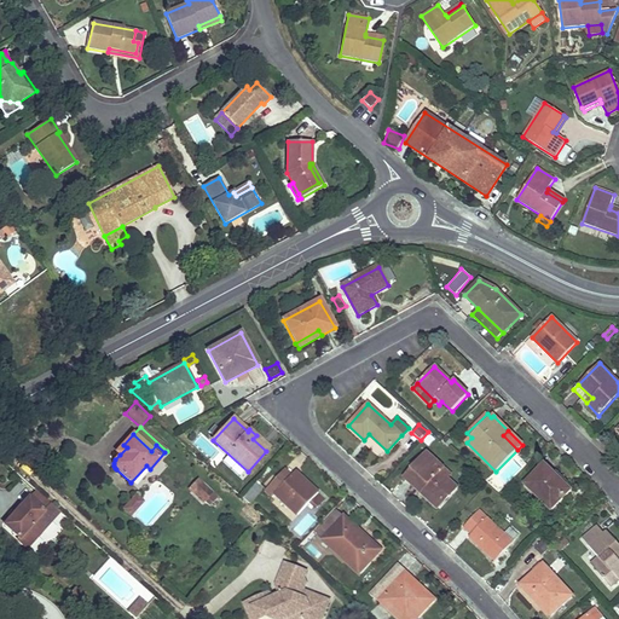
[(253,439),(266,451),(270,447),(256,435),(253,439)]
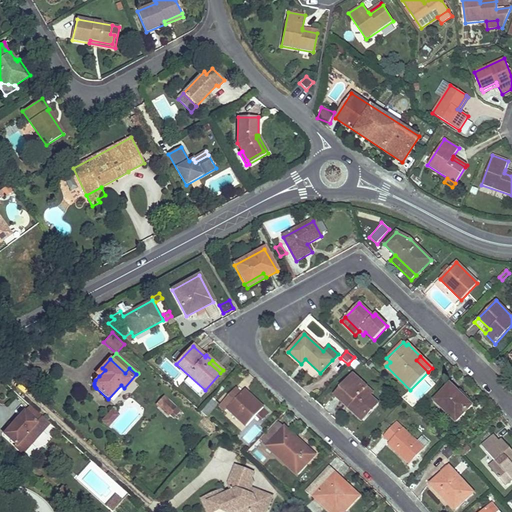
[(105,370),(102,368),(97,373),(99,376),(105,370)]
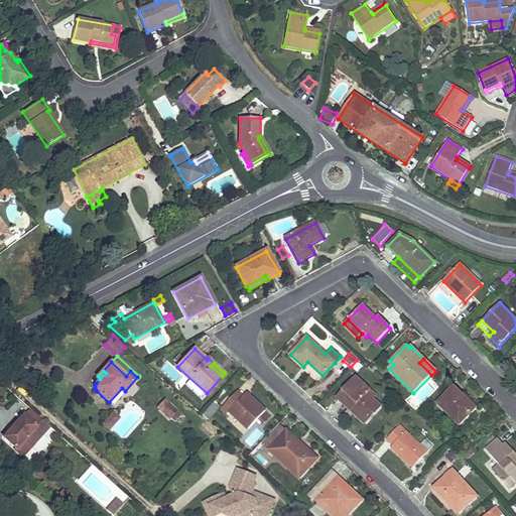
[(356,378),(338,399),(351,410),(352,409),(367,422),(381,406),(373,399),(366,393),(369,390),(356,378)]
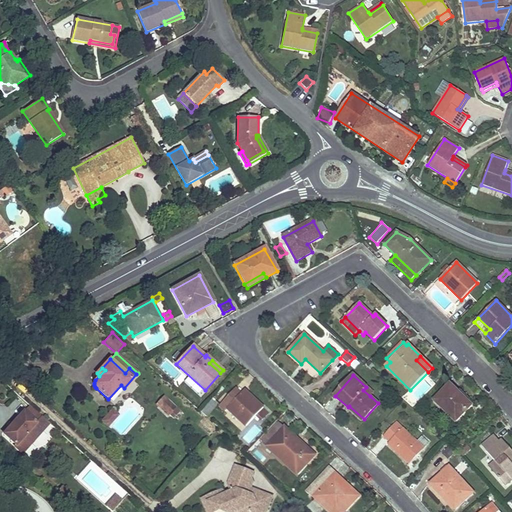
[(450,385),(435,401),(456,422),(472,406),(450,385)]
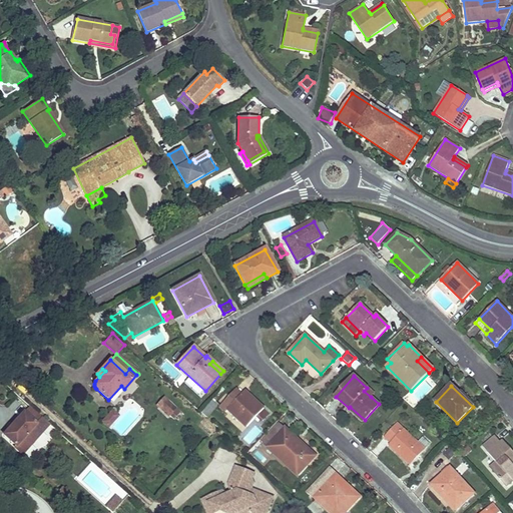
[(367,388),(364,391),(371,397),(374,394),(367,388)]
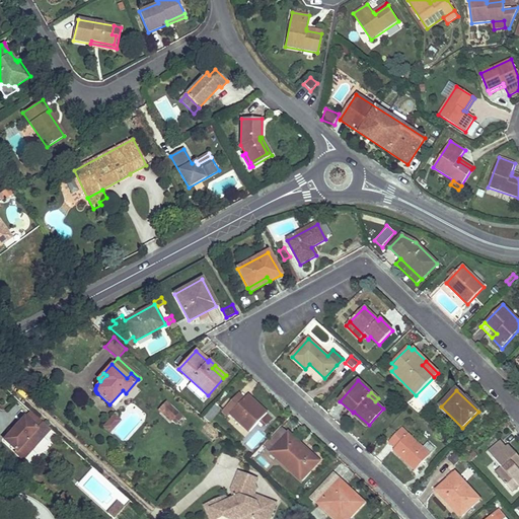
[(239,393),(234,399),(239,404),(244,399),(239,393)]
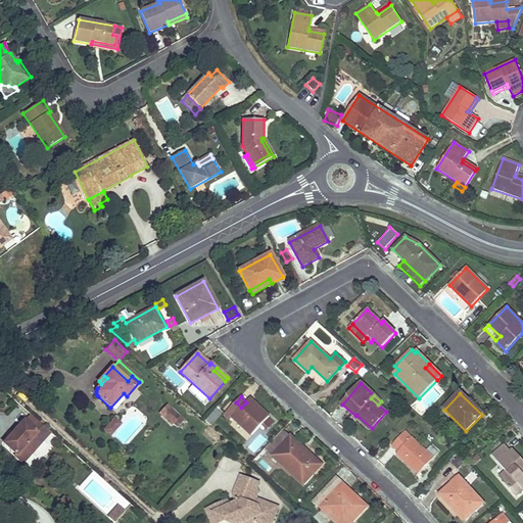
[(270,417),(250,398),(246,402),(241,408),(236,402),(224,415),(230,420),(233,418),(251,435),(263,424),(268,429),(274,423),(269,418),(270,417)]
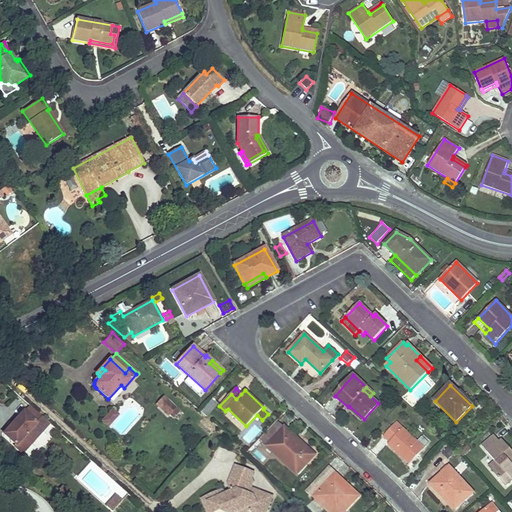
[(170,413),(175,407),(163,397),(156,404),(168,415),(170,413)]
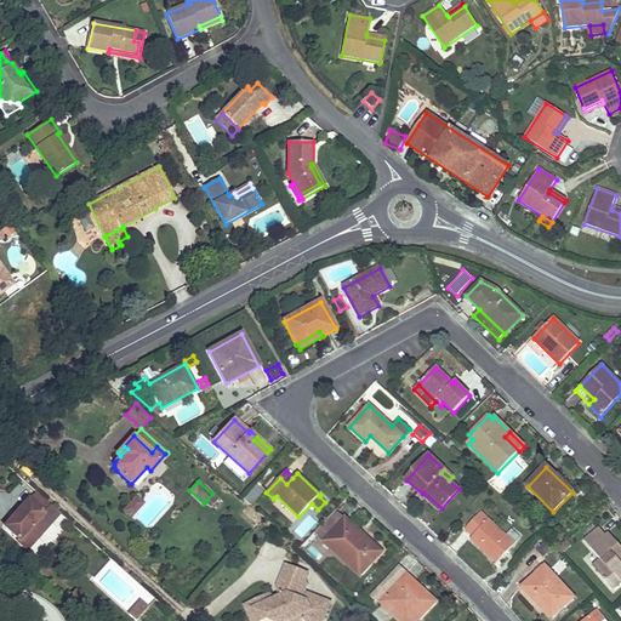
[(265,489),(257,483),(244,500),(250,505),(265,489)]
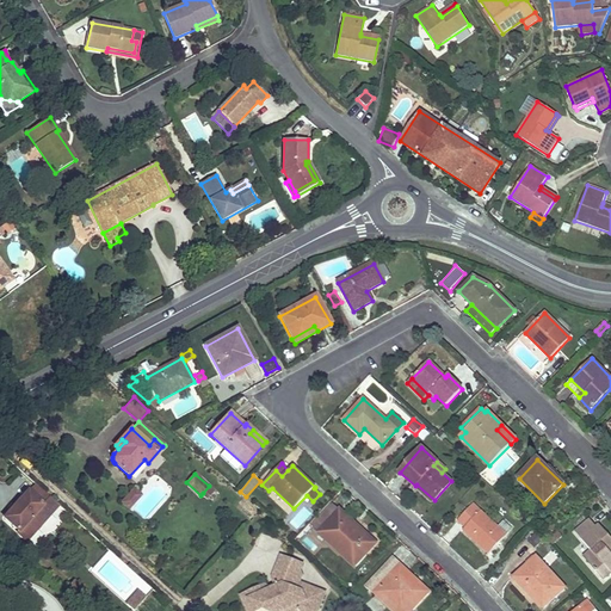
[(36,483),(4,518),(18,530),(17,532),(26,541),(59,504),(36,483)]
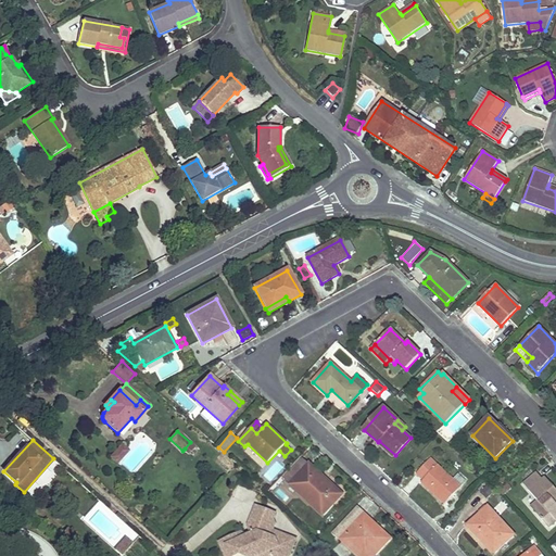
[(395,455),(379,441),(378,442),(393,456),(395,455)]
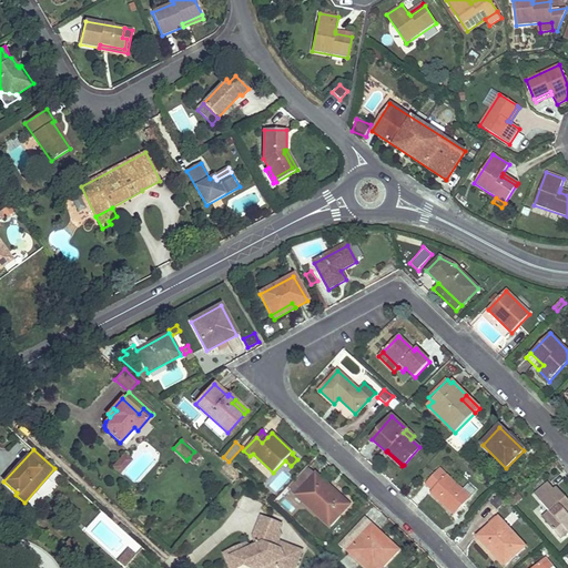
[(193,463),(200,456),(194,452),(189,458),(193,463)]
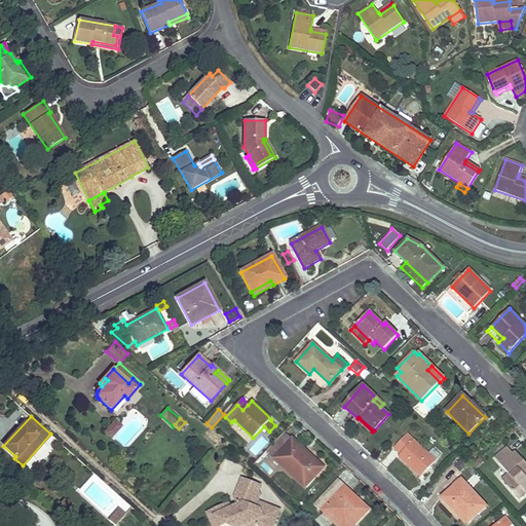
[(110,438),(120,426),(115,420),(104,431),(110,438)]
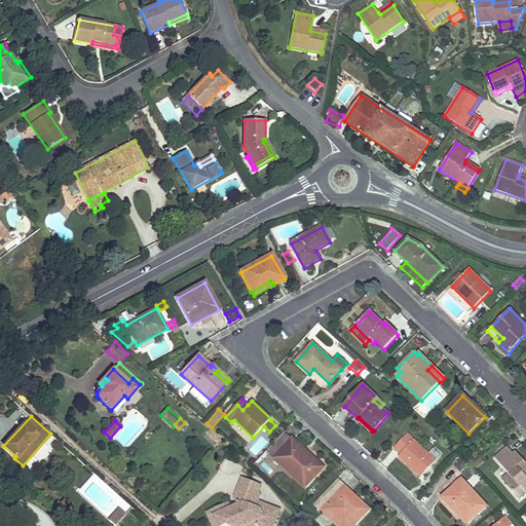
[(285,433),(267,452),(274,459),(290,442),(306,457),(309,454),(293,439),(285,433)]
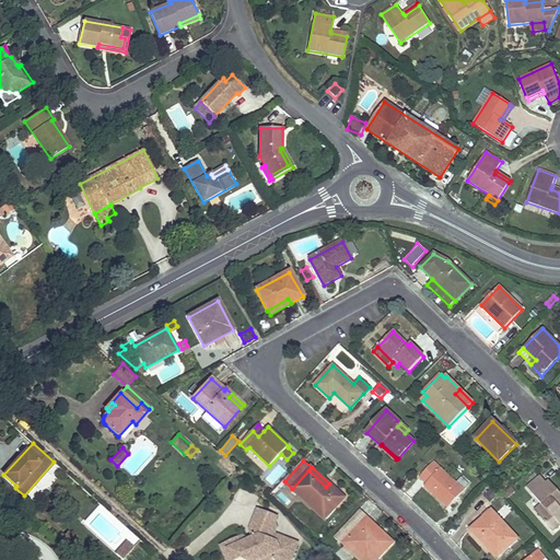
[(428,483),(426,486),(448,508),(464,491),(456,483),(441,469),(433,463),(420,477),(428,483)]
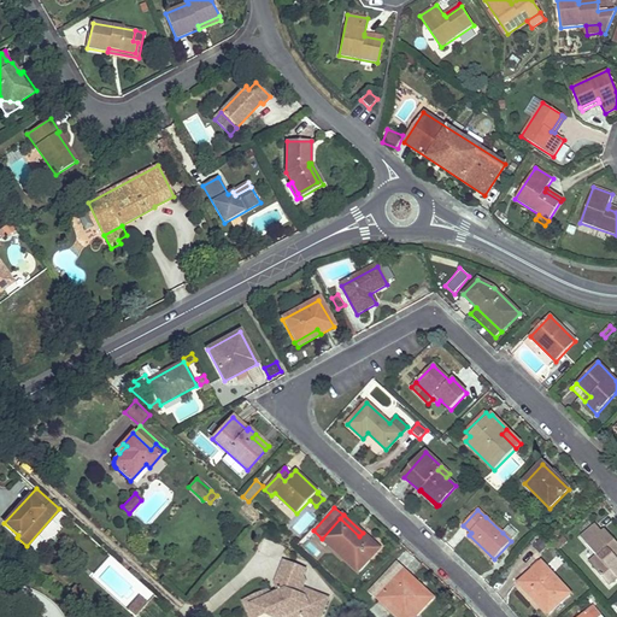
[(306,513),(293,530),(301,536),(315,519),(306,513)]
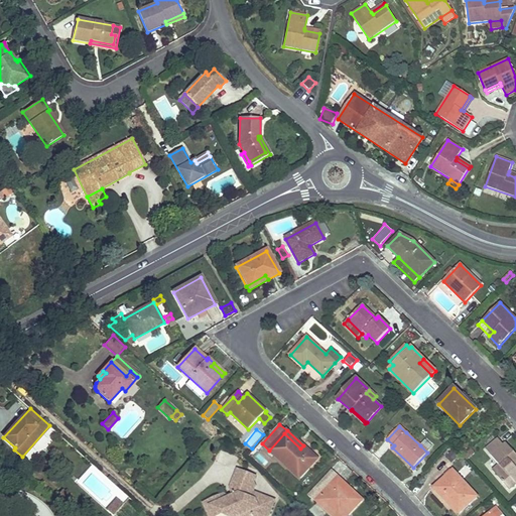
[(300,448),(284,433),(269,450),(300,479),(317,459),(303,445),(300,448)]
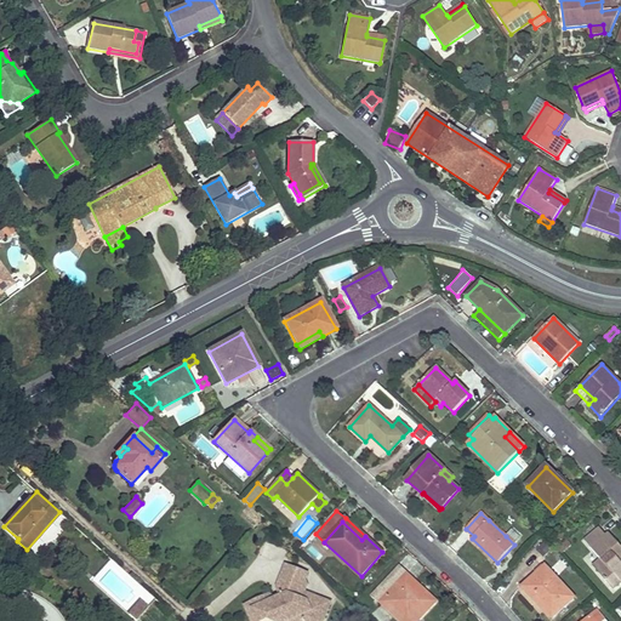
[(569,534),(564,529),(552,539),(557,545),(569,534)]
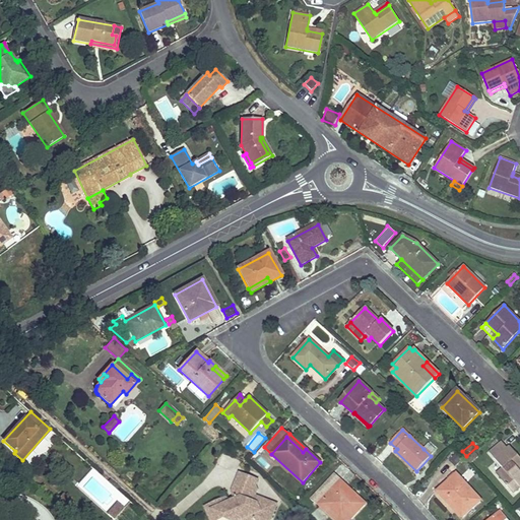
[(519,457),(510,447),(508,449),(502,443),(491,453),(504,468),(497,474),(514,495),(519,488),(519,470),(517,468),(519,465),(519,457)]
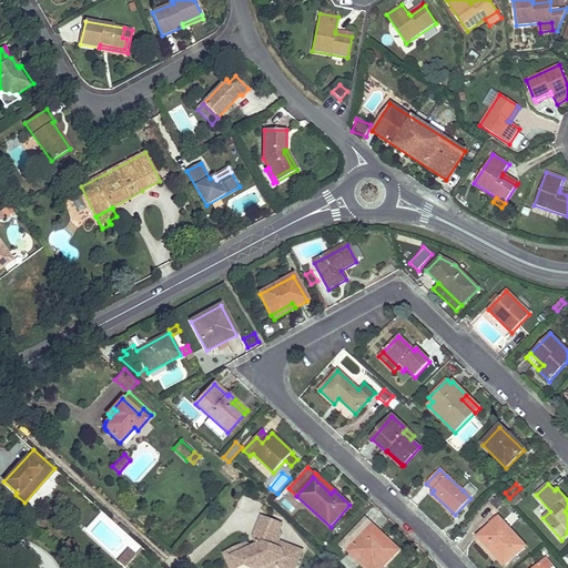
[(468,485),(463,490),(470,498),(476,492),(468,485)]
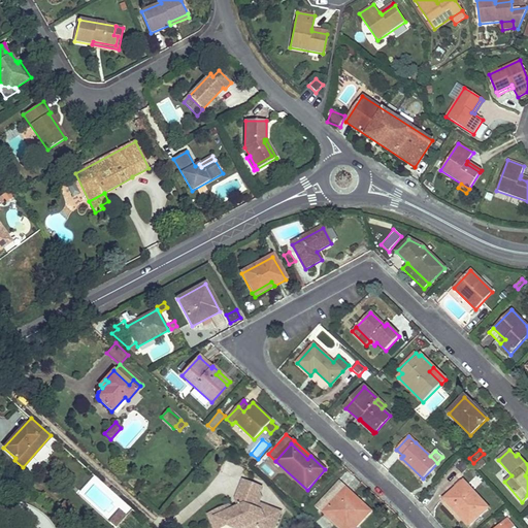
[(482,460),(474,466),(479,470),(486,464),(482,460)]
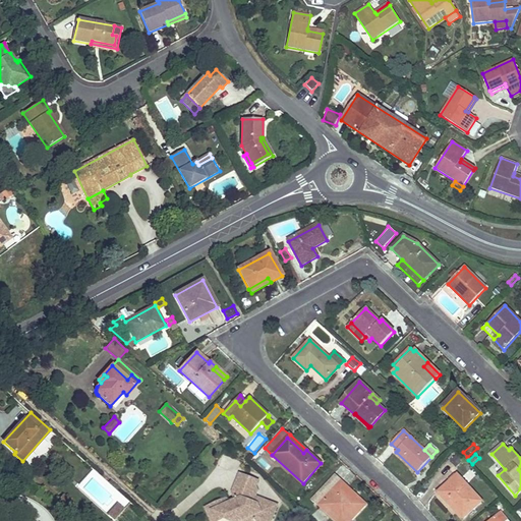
[(488,467),(494,460),(485,455),(480,462),(488,467)]
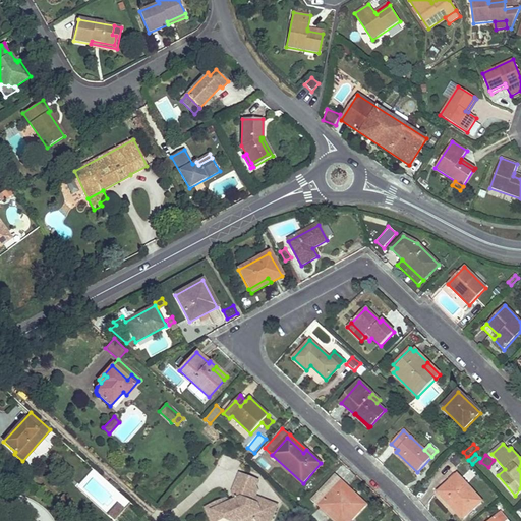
[(271,520),(277,506),(255,497),(257,490),(256,486),(258,481),(240,474),(233,493),(237,502),(231,505),(229,501),(226,500),(222,501),(224,506),(213,511),(217,520),(219,520),(225,519),(231,520),(271,520)]
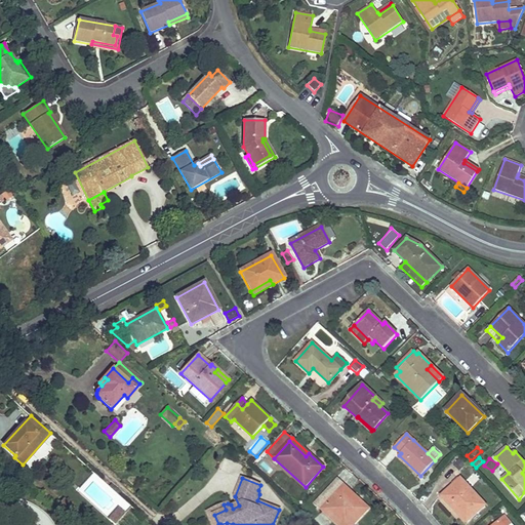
[(460,479),(441,496),(466,523),(485,506),(460,479)]
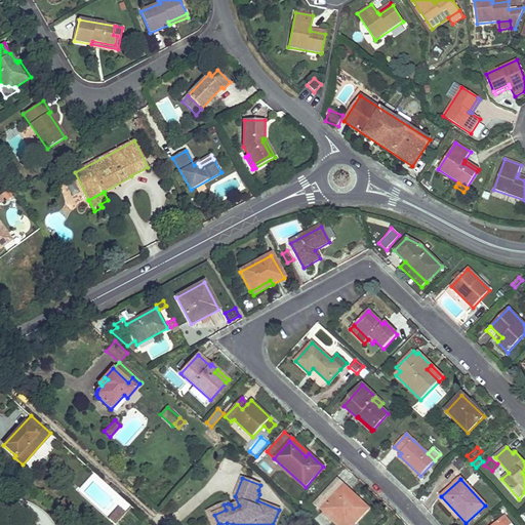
[(316,503),(322,510),(338,524),(353,524),(364,513),(352,502),(356,497),(344,486),(337,480),(316,503)]
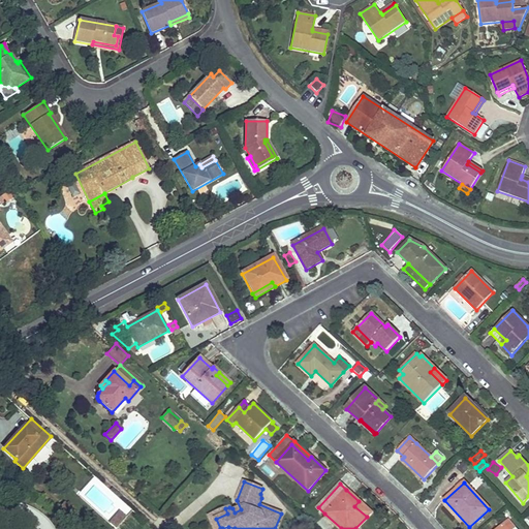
[(371,512),(359,501),(354,506),(367,517),(371,512)]
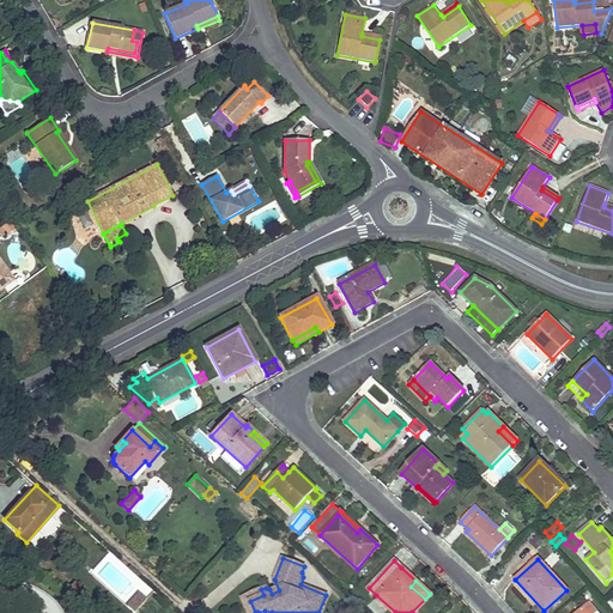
[(76,582),(68,590),(89,608),(96,601),(76,582)]
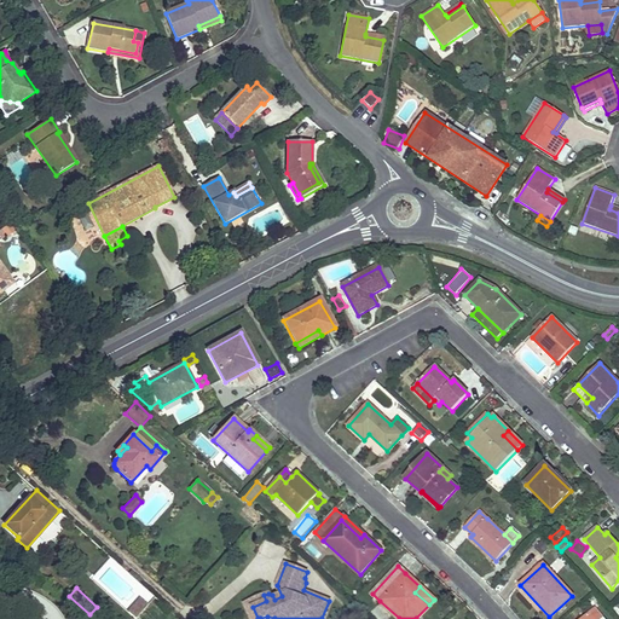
[(275,618),(267,617),(260,618),(258,618),(253,607),(266,601),(264,595),(244,603),(252,618),(275,618)]
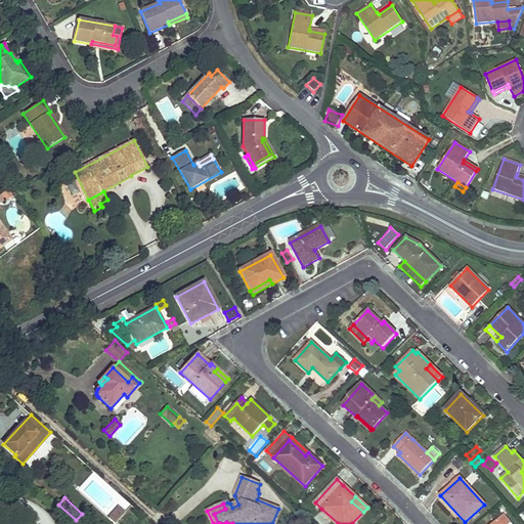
[(115,523),(125,512),(122,509),(111,521),(115,523)]
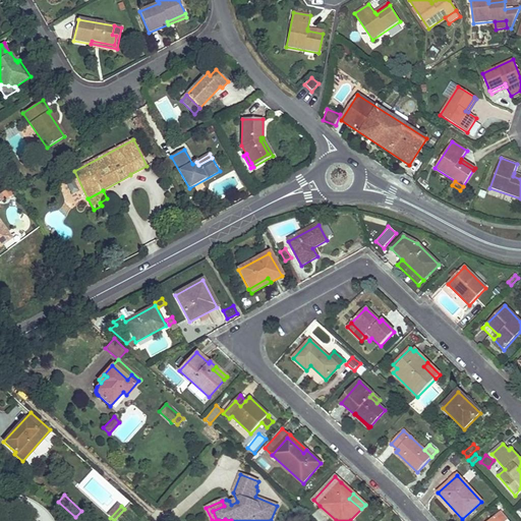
[(508,520),(501,512),(495,518),(497,520),(508,520)]
